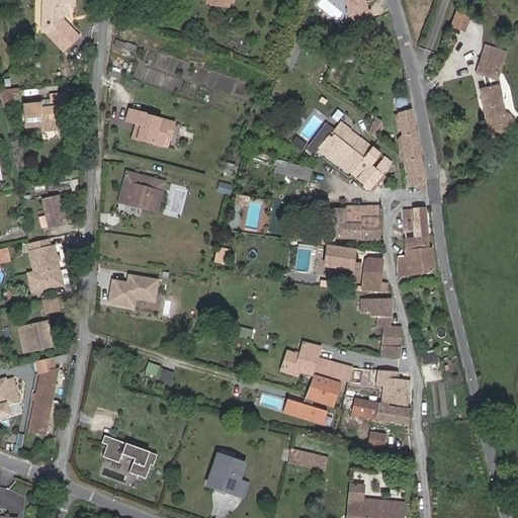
[(74,0),(42,0),(41,20),(54,20),(53,28),(47,34),(64,53),(79,37),(63,19),(63,16),(67,16),(67,6),(75,6),(74,0)]
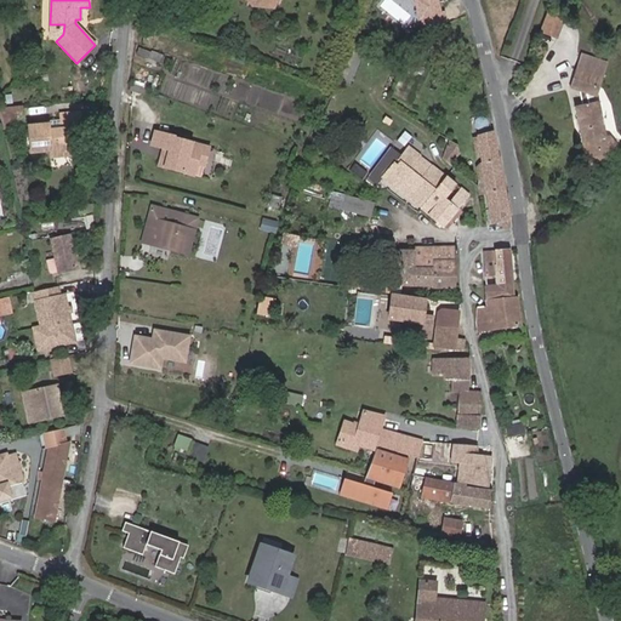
[(417,0),(426,29),(446,23),(440,0),(417,0)]
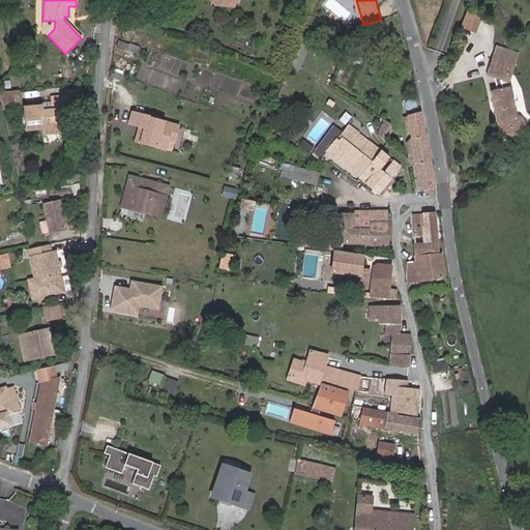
[(462,26),(477,32),(483,16),(468,9),(462,26)]
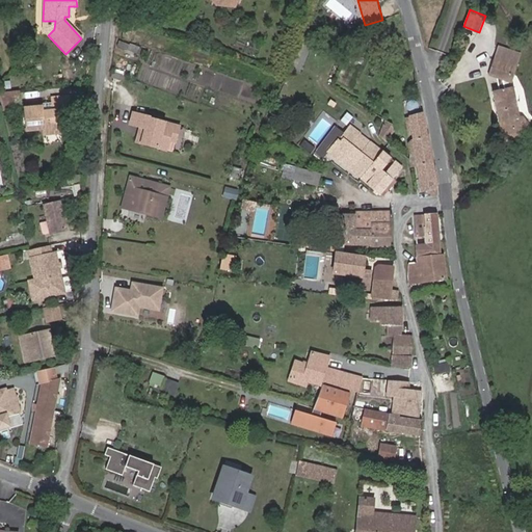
[(139,46),(130,43),(129,44),(121,41),(118,46),(137,53),(139,46)]
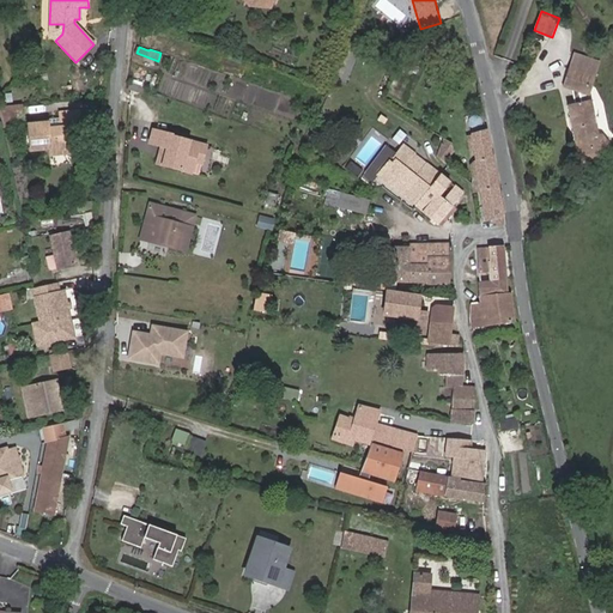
[(152,73),(135,67),(132,77),(153,84),(156,77),(151,76),(152,73)]
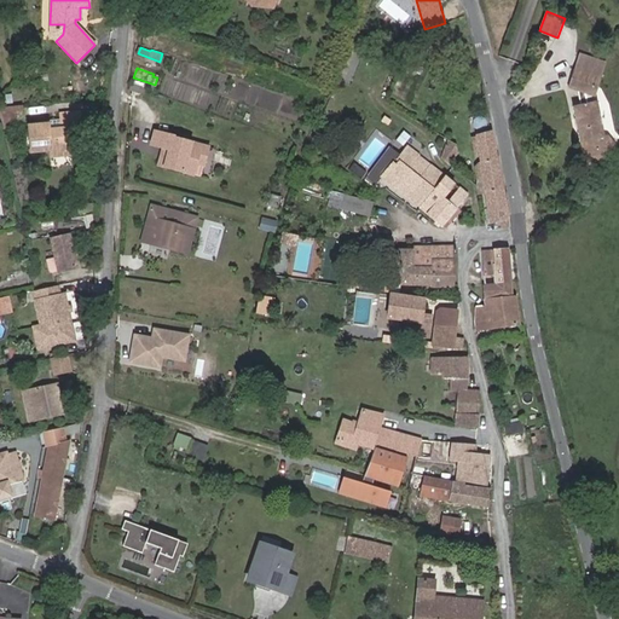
[(597,86),(600,79),(573,69),(567,86),(584,91),(586,82),(597,86)]
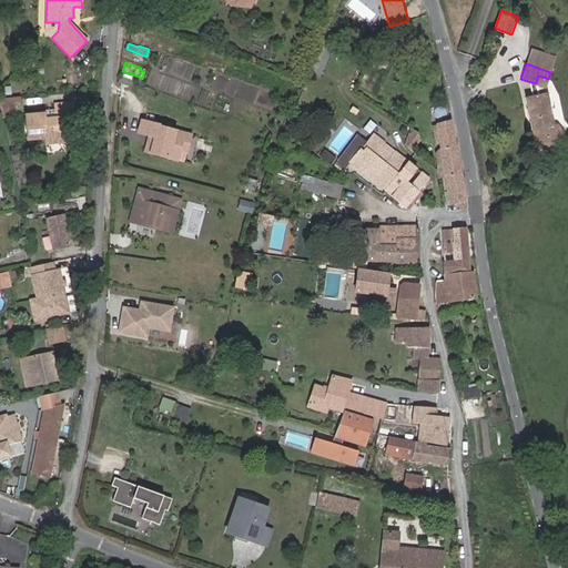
[(546,87),(548,79),(538,75),(536,83),(538,93),(547,92),(546,87)]
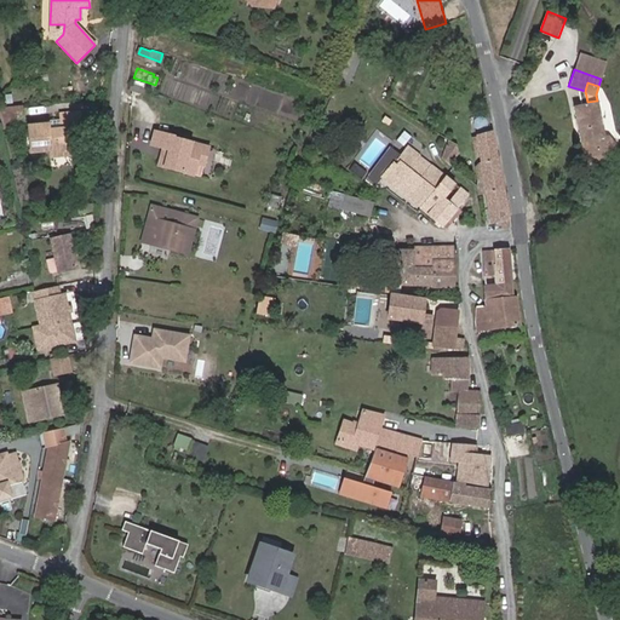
[(131,90),(150,96),(151,90),(132,84),(131,90)]
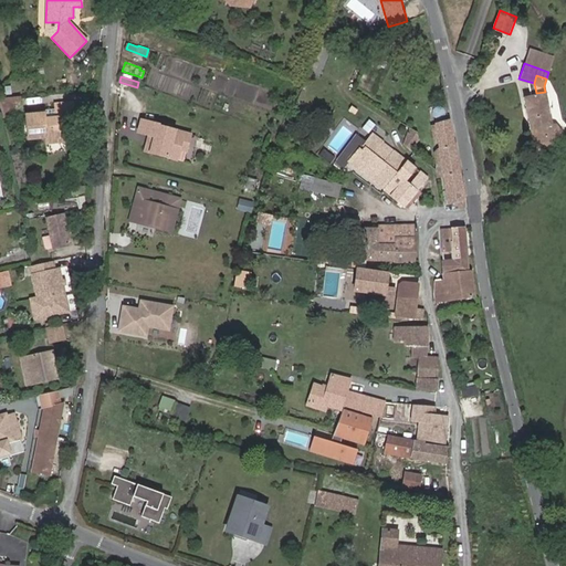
[(551,122),(548,112),(547,111),(546,105),(547,103),(545,92),(536,93),(524,96),(531,127),(534,142),(536,145),(545,137),(549,142),(559,132),(559,128),(555,122),(551,122)]
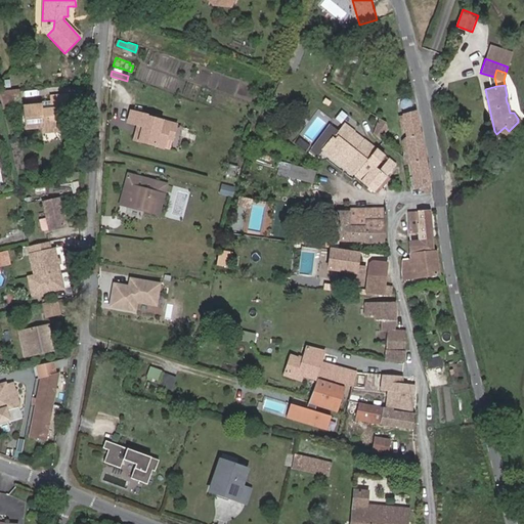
[(18,100),(17,90),(0,90),(0,99),(0,101),(18,100)]
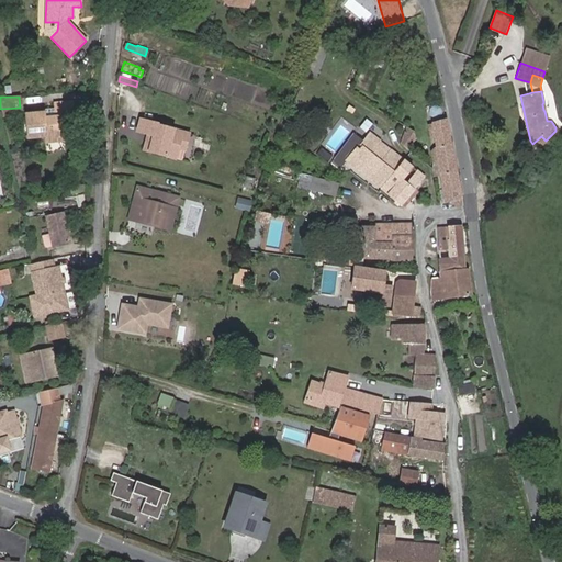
[(49,117),(55,143),(62,143),(60,130),(71,128),(69,103),(53,104),(53,113),(54,117),(49,117)]
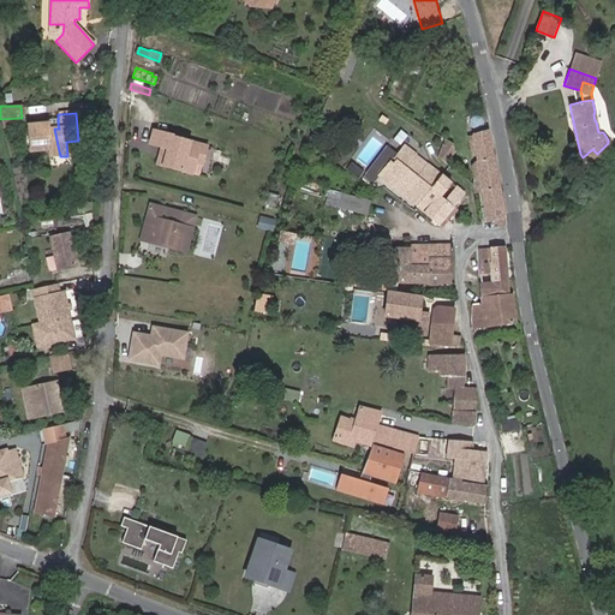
[(47,157),(60,156),(54,129),(51,129),(47,129),(46,124),(27,126),(29,153),(46,151),(47,157)]
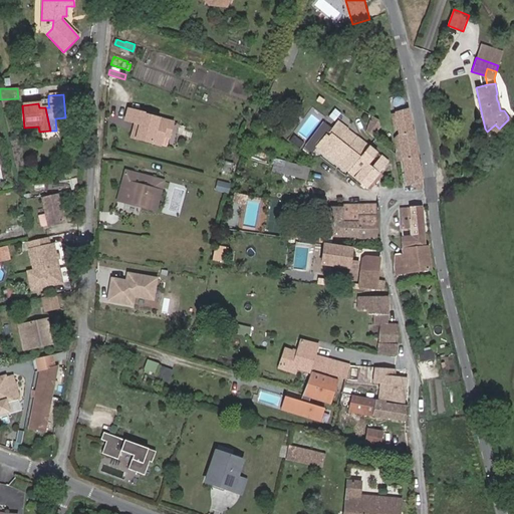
[(164,135),(168,119),(139,111),(139,110),(123,106),(120,117),(131,120),(136,121),(135,124),(129,127),(126,135),(156,143),(159,133),(164,135)]
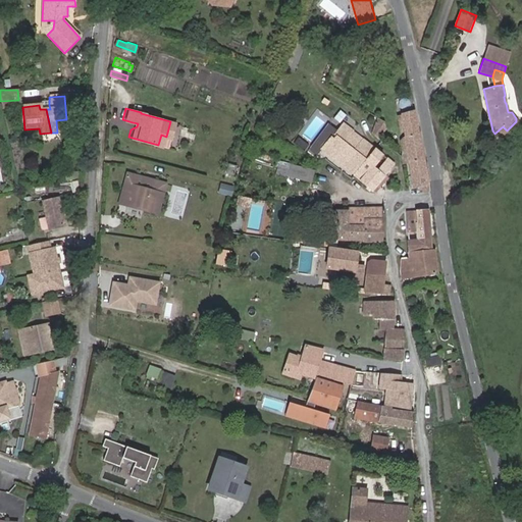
[(421,135),(415,111),(408,112),(408,109),(403,110),(404,113),(402,113),(405,137),(403,137),(400,141),(402,148),(405,151),(408,151),(413,188),(418,188),(427,185),(429,185),(421,135)]
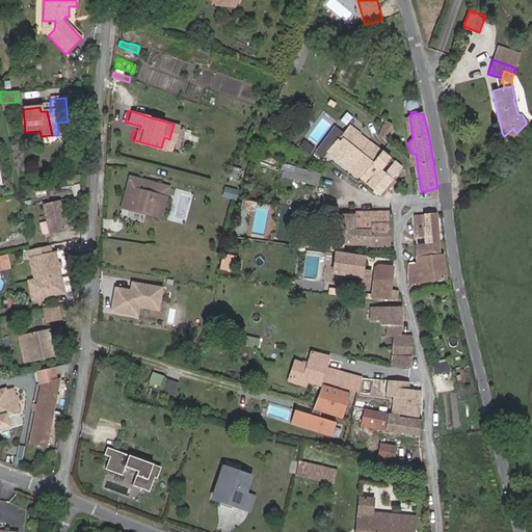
[(392,126),(383,123),(380,134),(388,140),(396,131),(392,126)]
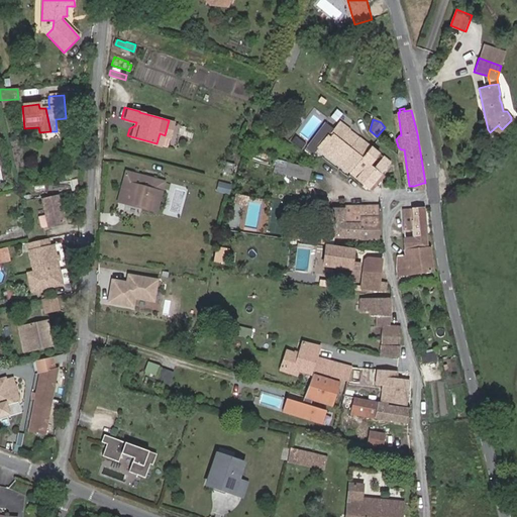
[(321,147),(352,173),(364,159),(356,153),(366,142),(350,130),(340,123),(334,131),(321,147)]
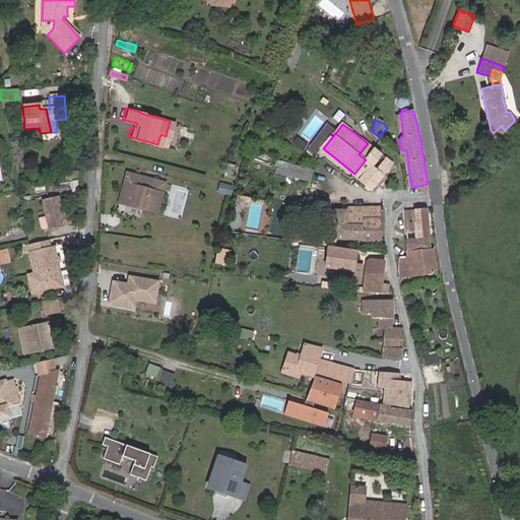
[(323,148),(336,132),(329,126),(313,148),(319,153),(323,148)]
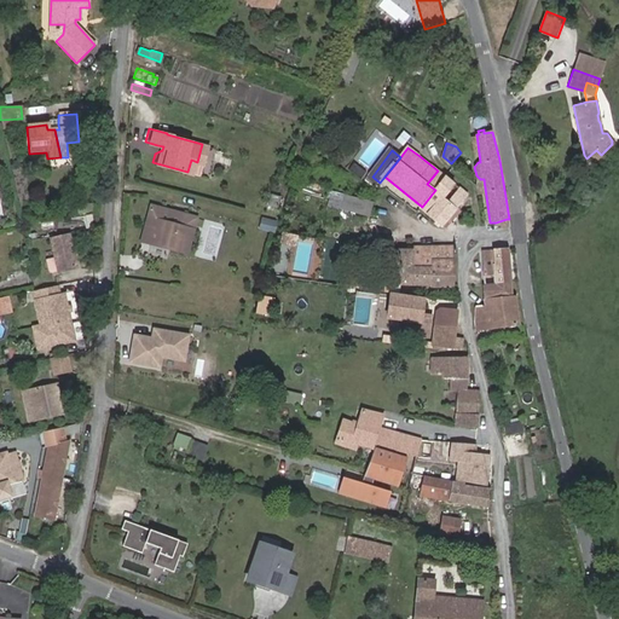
[(591,163),(601,155),(596,150),(586,158),(591,163)]
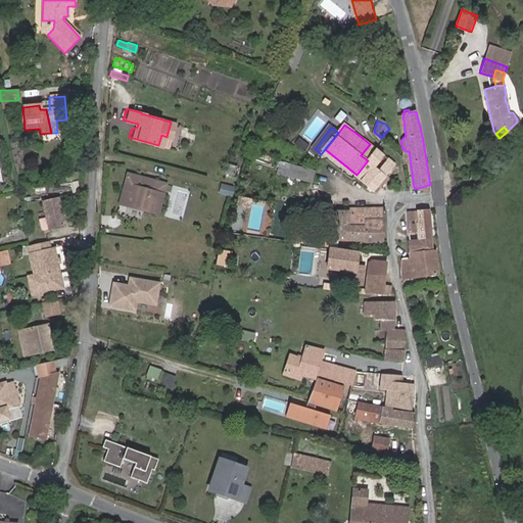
[(361,155),(368,160),(376,149),(370,144),(361,155)]
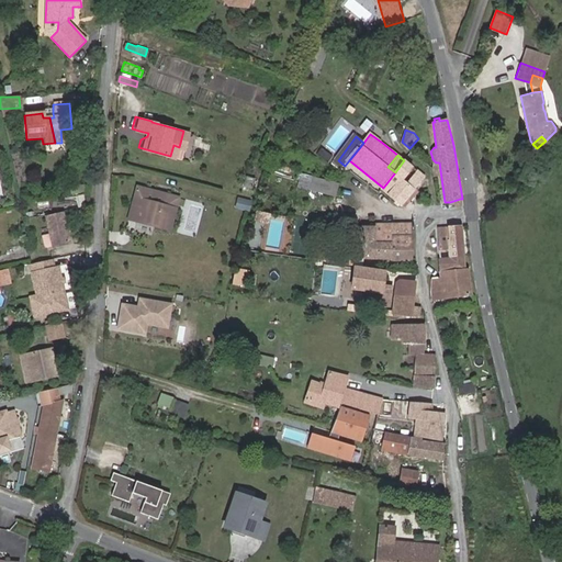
[(341,171),(345,166),(338,160),(334,166),(341,171)]
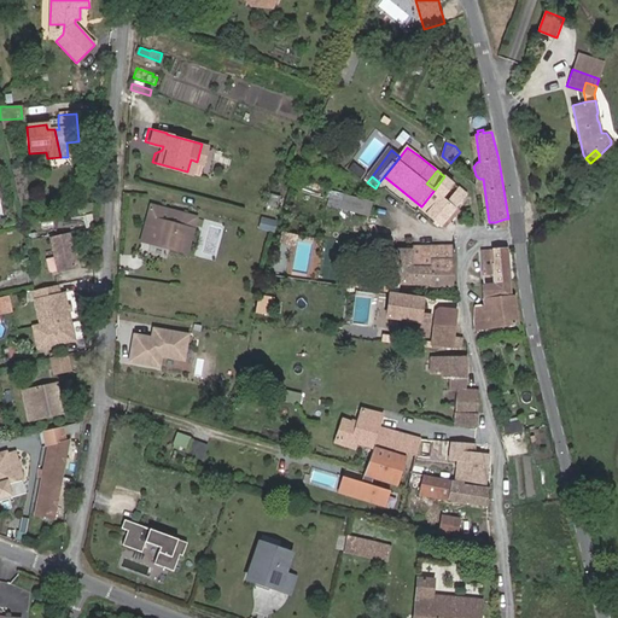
[(456,208),(467,194),(444,176),(435,190),(421,207),(420,208),(442,226),(456,208)]
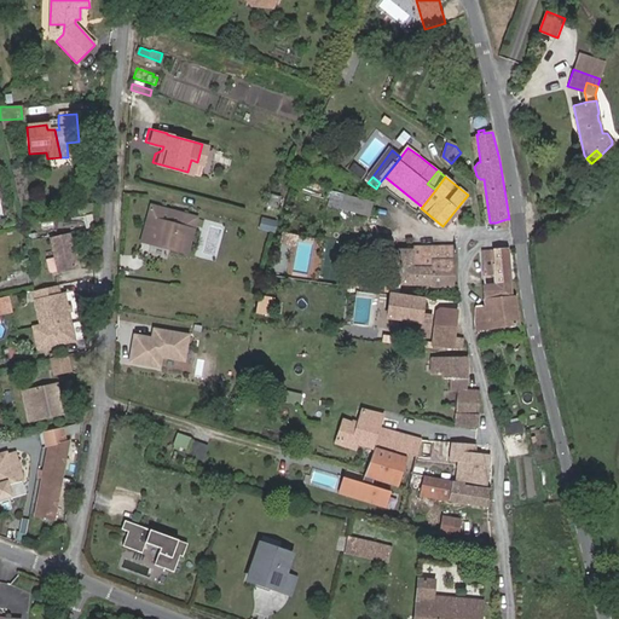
[(374,201),(330,190),(329,196),(330,197),(328,207),(369,217),(374,201)]
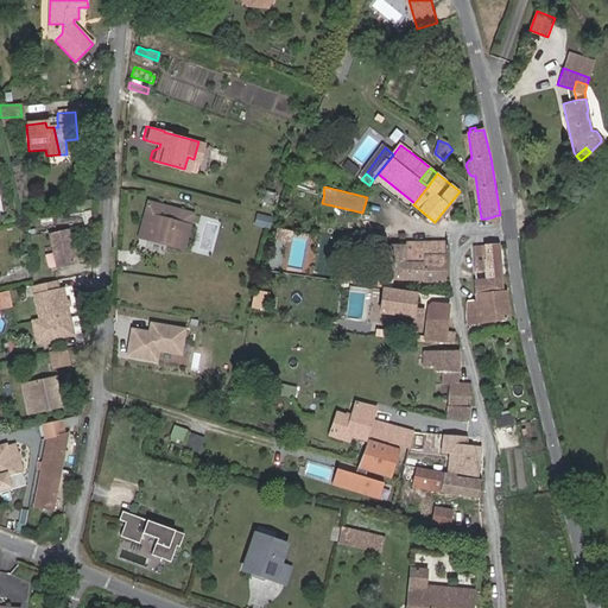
[(279,207),(259,202),(252,227),(272,232),(279,207)]
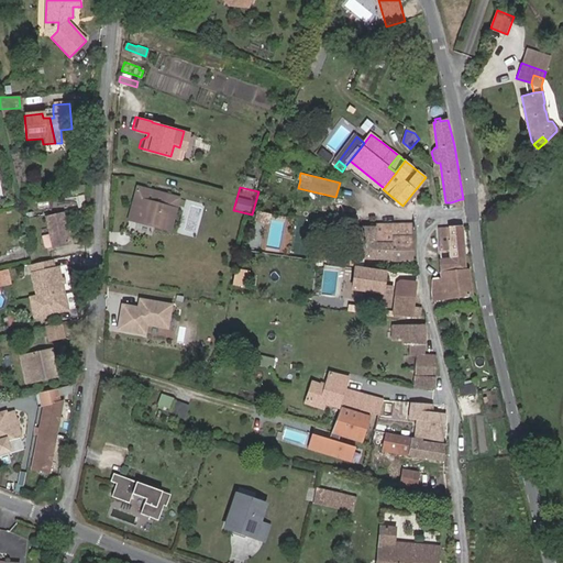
[(170,229),(178,198),(139,188),(131,219),(170,229)]
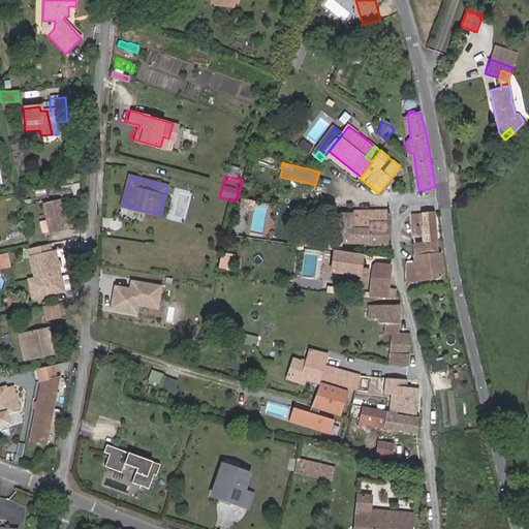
[(381,195),(382,194),(394,180),(391,178),(378,193),(381,195)]
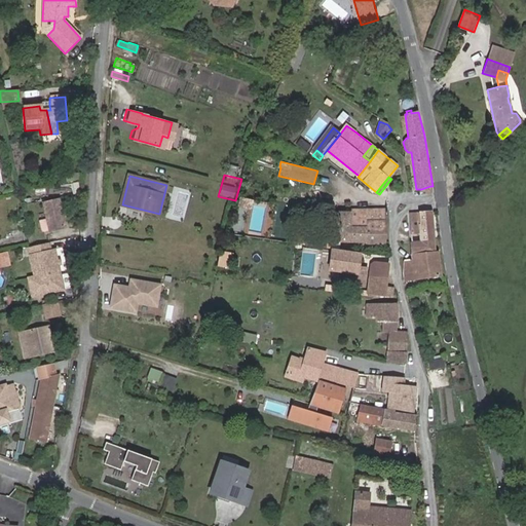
[(431,192),(430,186),(421,189),(422,195),(431,192)]
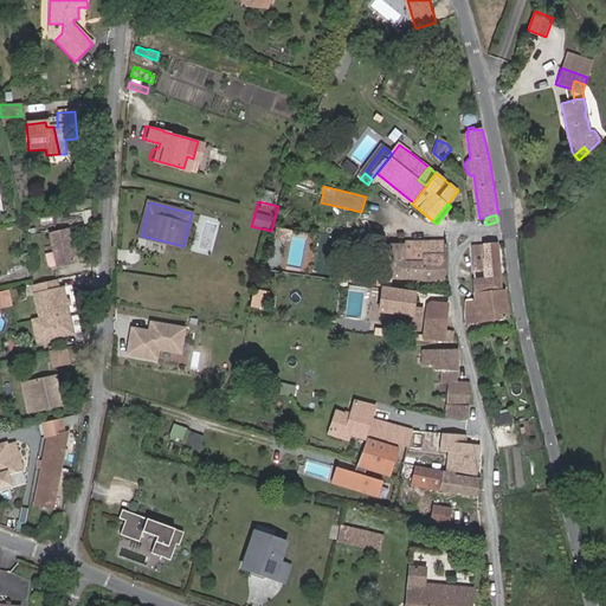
[(76,262),(69,230),(51,233),(55,252),(45,253),(49,268),(76,262)]
